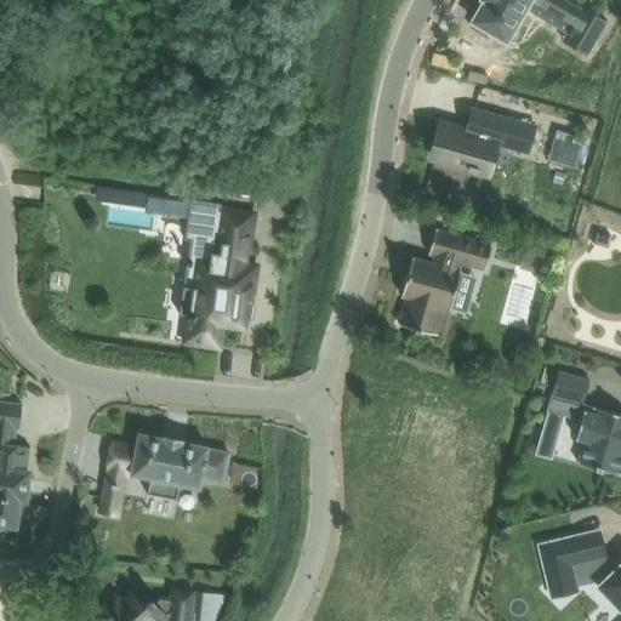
[(474,22),(472,27),(488,36),(490,32),(507,41),(527,9),(543,18),(569,33),(564,41),(587,55),(597,38),(608,21),(584,7),(582,10),(564,0),(485,0),(473,22),(474,22)]
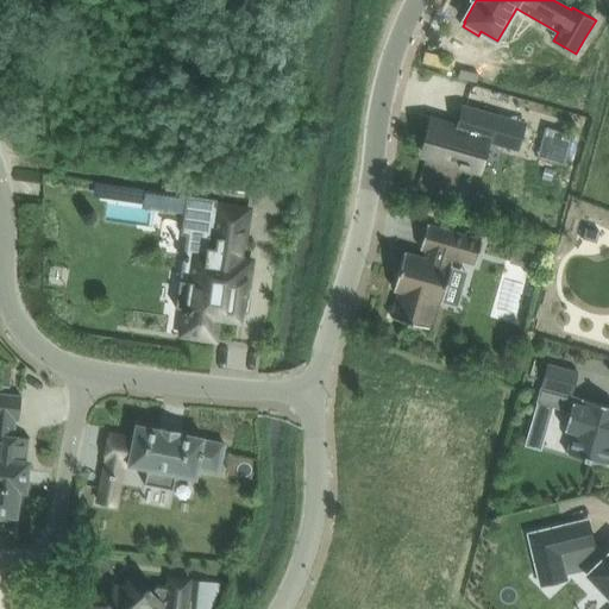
[(433,120),(424,154),(459,164),(460,165),(469,168),(470,168),(470,167),(479,170),(488,140),(506,145),(513,120),(465,107),(459,129),(433,120)]
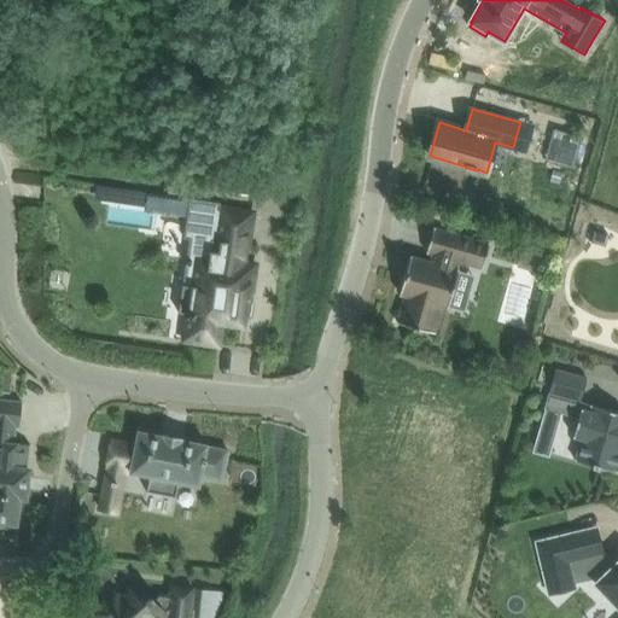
[(554,129),(552,136),(573,143),(576,135),(554,129)]
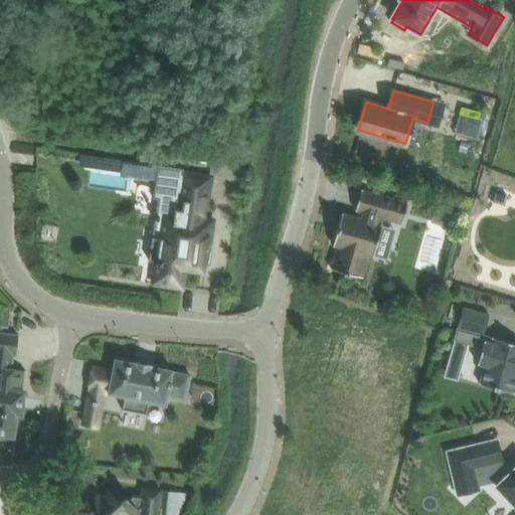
[(159,165),(154,198),(177,202),(174,217),(171,217),(168,239),(153,237),(150,261),(157,262),(156,265),(157,265),(154,284),(183,288),(185,269),(203,271),(208,236),(211,236),(213,221),(203,219),(205,206),(206,206),(210,179),(183,175),(184,169),(159,165)]
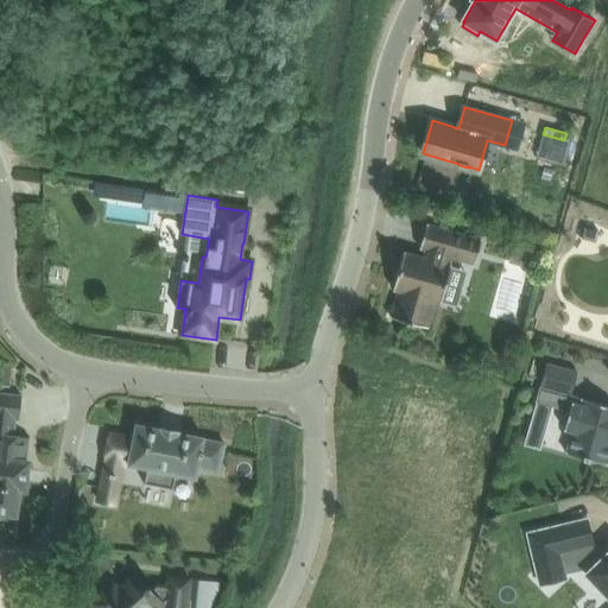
[(442,303),(451,266),(450,265),(453,258),(476,264),(482,240),(428,225),(420,248),(426,249),(424,258),(404,252),(394,290),(399,291),(392,317),(403,321),(403,322),(412,324),(413,323),(429,328),(436,302),(442,303)]
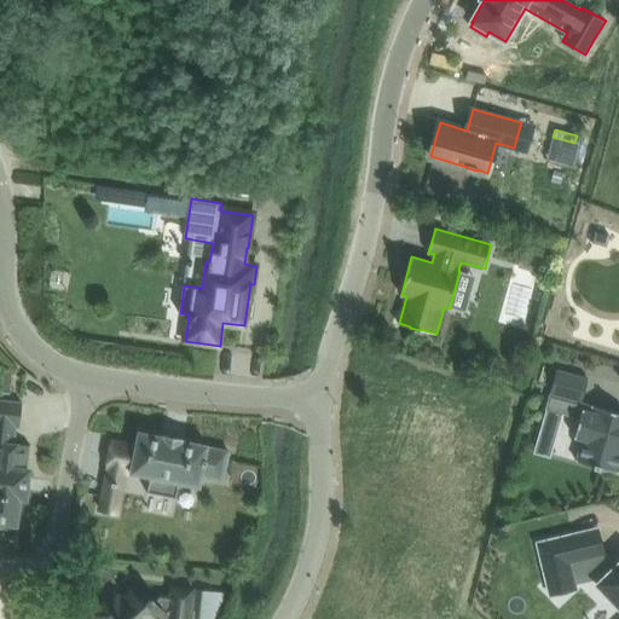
[(0,392),(11,393),(11,371),(0,370),(0,392)]
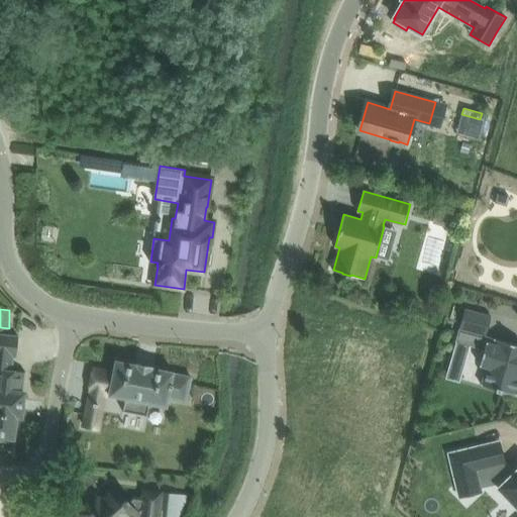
[(466,309),(455,342),(472,346),(475,332),(486,335),(492,316),(466,309)]
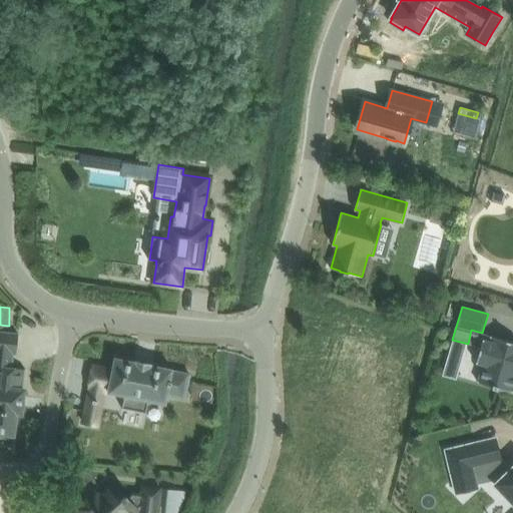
[(10,434),(14,435),(16,413),(22,413),(25,390),(22,389),(25,370),(12,368),(14,354),(17,354),(19,334),(0,332),(0,437),(9,439),(10,434)]
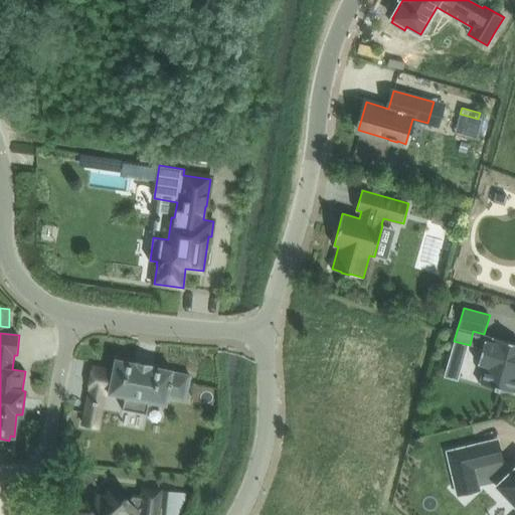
[(484,341),(478,364),(485,366),(480,384),(494,388),(494,389),(500,391),(500,389),(514,393),(514,391),(514,343),(493,337),(491,343),(484,341)]
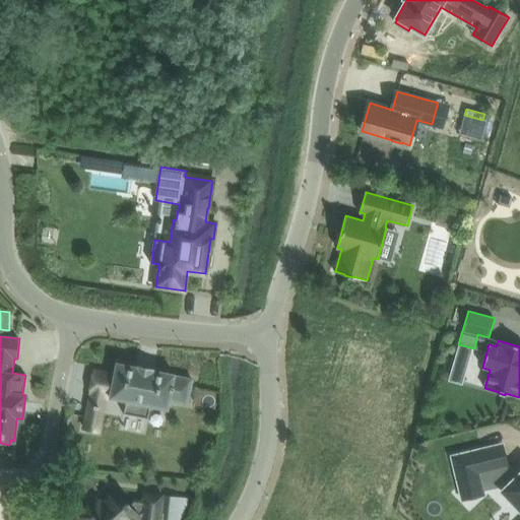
[(91,393),(89,404),(104,407),(107,396),(127,400),(124,413),(148,418),(151,405),(168,408),(170,400),(188,404),(193,379),(173,375),(173,374),(153,370),(153,369),(135,365),(135,367),(116,363),(113,374),(94,371),(90,393),(91,393)]
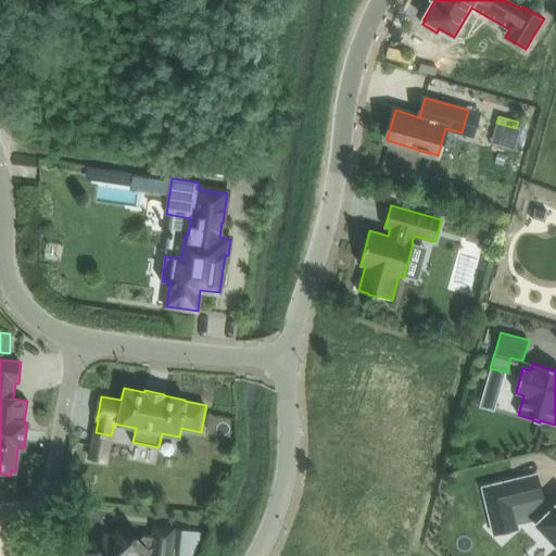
[(517,479),(483,488),(491,519),(515,514),(525,510),(538,523),(536,525),(555,544),(555,555),(555,505),(554,508),(544,498),(522,503),(517,479)]
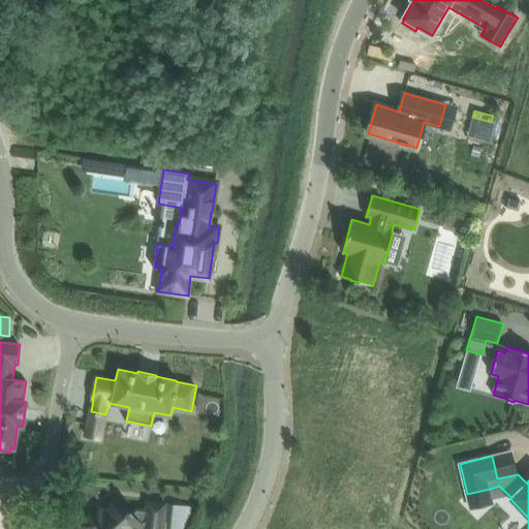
[(138,528),(146,523),(145,528),(162,528),(165,504),(148,502),(147,510),(136,509),(131,515),(117,499),(102,511),(98,507),(79,525),(82,528),(138,528)]
